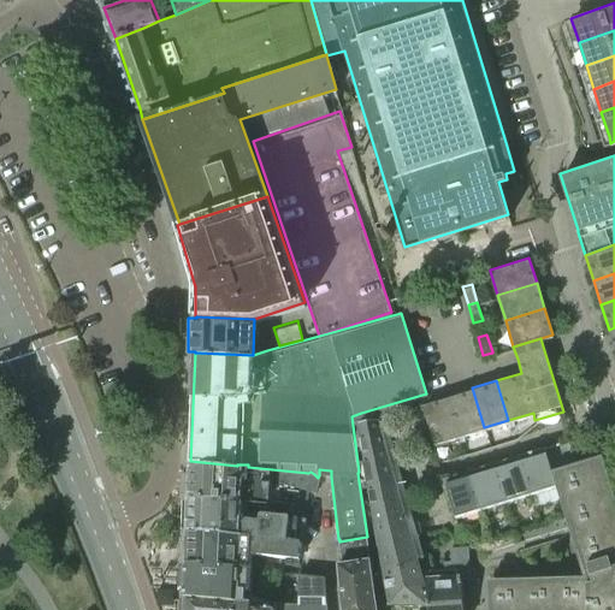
[(472,388),(448,395),(460,434),(484,427),(472,388)]
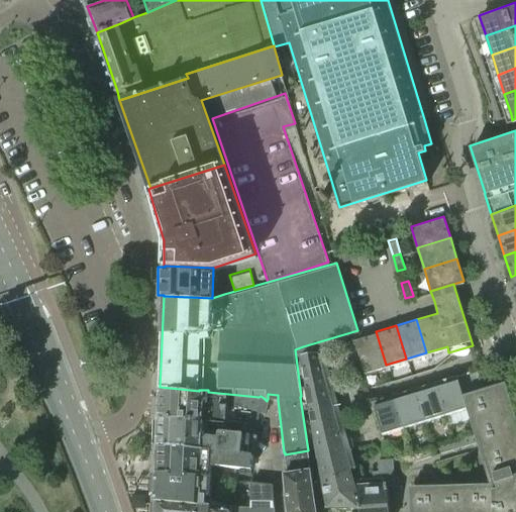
[(386,365),(376,331),(354,338),(365,371),(386,365)]
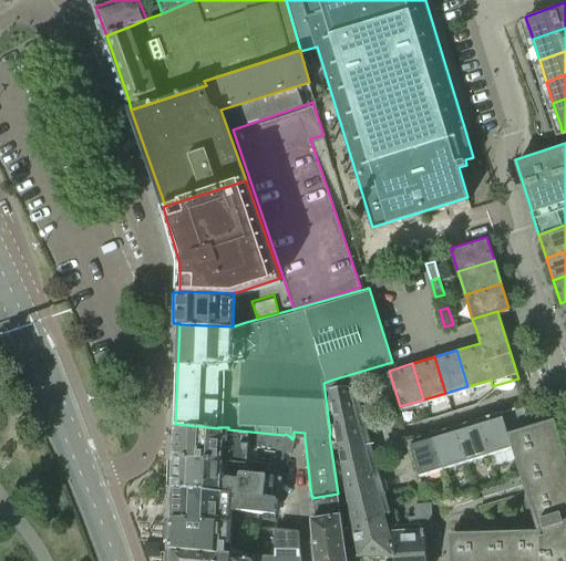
[(347,488),(352,518),(359,553),(394,553),(383,511),(389,510),(390,510),(356,390),(350,391),(348,384),(330,387),(337,427),(341,458),(347,488)]
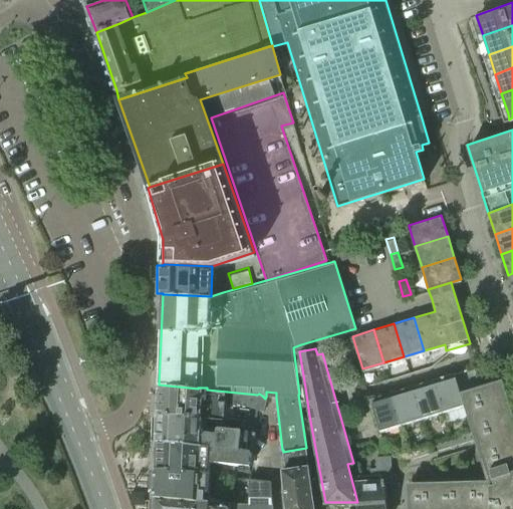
[(475,364),(433,377),(443,411),(469,403),(470,403),(466,390),(481,386),(481,385),(475,364)]
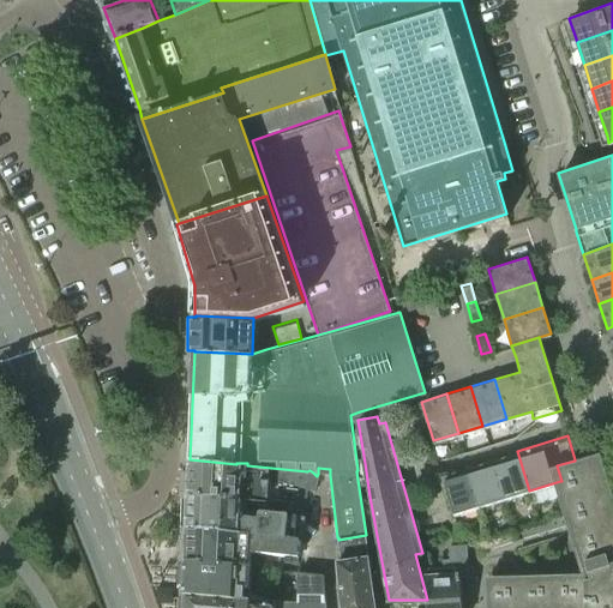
[(504,498),(529,491),(517,451),(492,458),(504,498)]
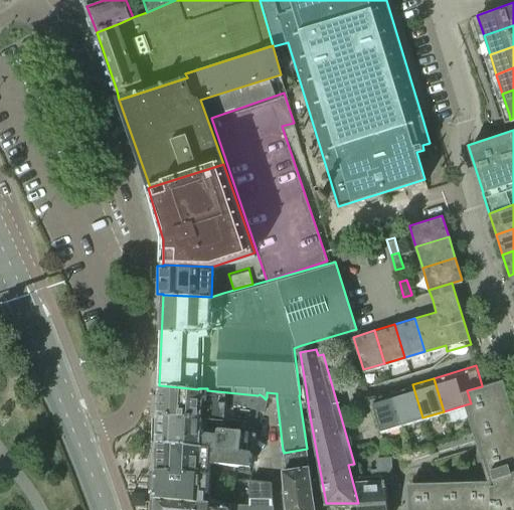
[(476,420),(513,409),(504,378),(482,385),(482,386),(467,390),(471,403),(470,403),(476,420)]
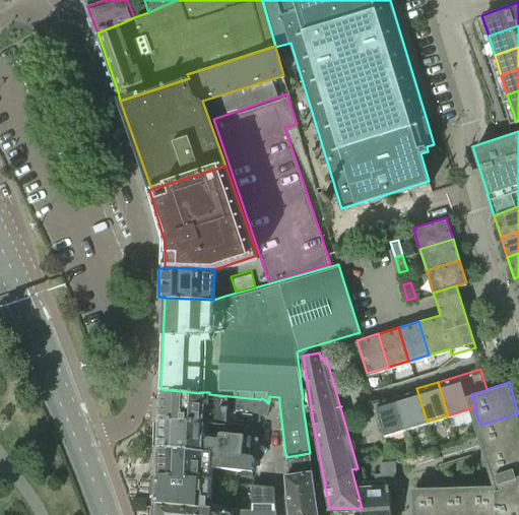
[(396,395),(406,428),(427,422),(416,388),(396,395)]
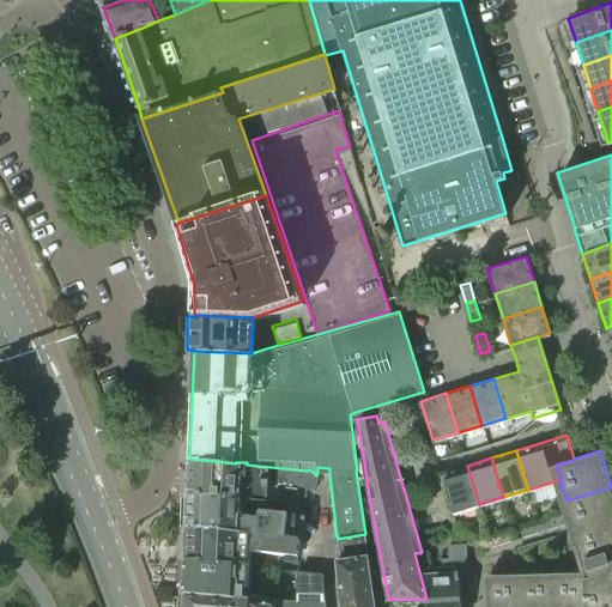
[(247,462),(236,462),(236,463),(189,459),(188,491),(238,496),(253,497),(304,503),(304,502),(307,486),(280,478),(271,477),(271,467),(247,465),(247,462)]
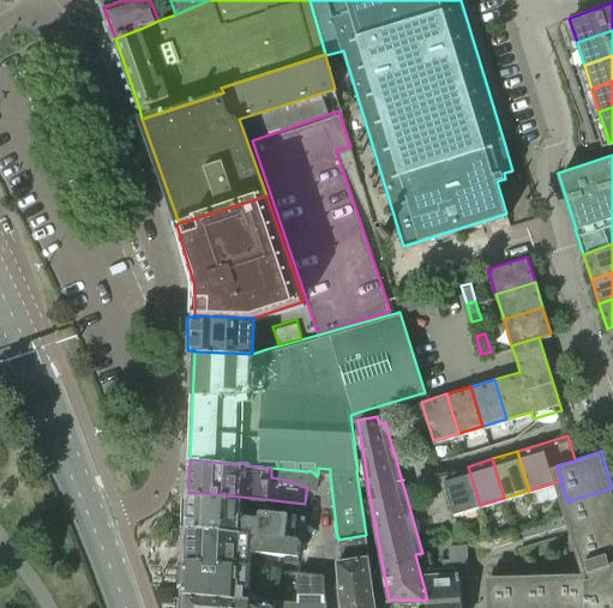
[(442,474),(454,513),(480,505),(468,467),(442,474)]
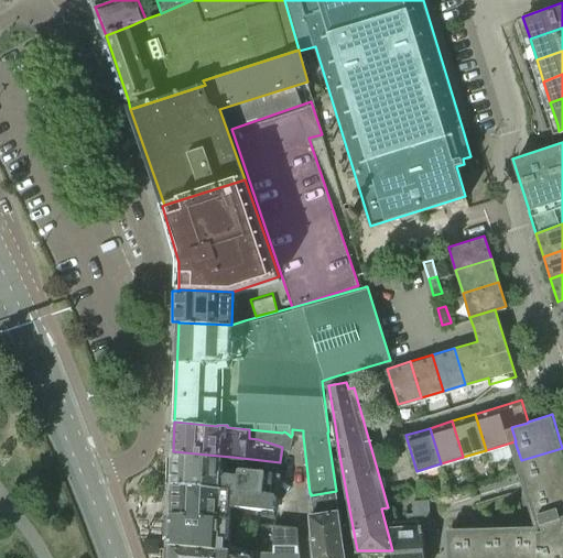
[(288,448),(291,437),(288,434),(284,431),(282,433),(249,429),(249,438),(258,439),(282,447),(288,448)]
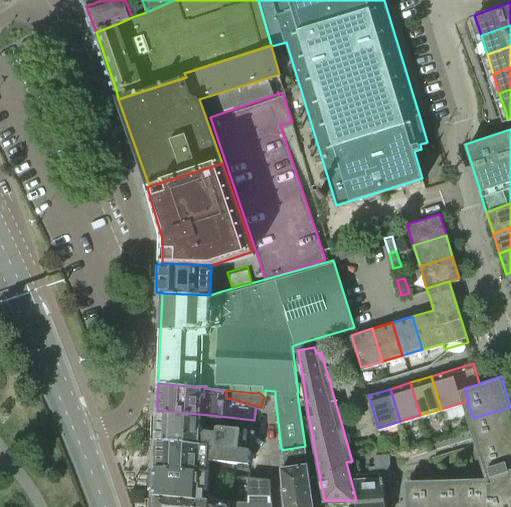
[(510,410),(510,407),(473,418),(482,448),(510,439),(510,410)]
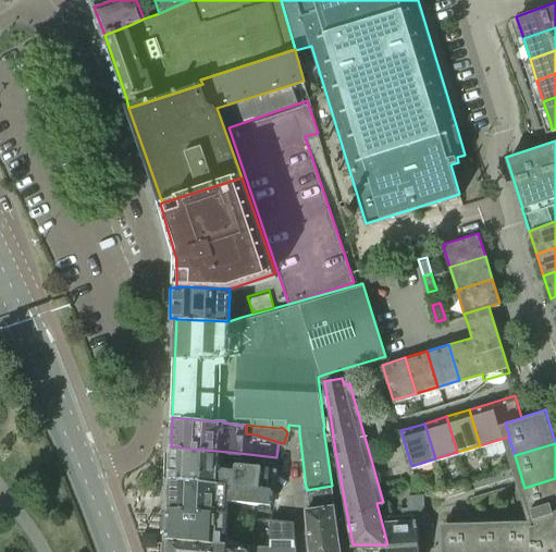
[(219,451),(217,451),(171,446),(170,477),(267,488),(268,488),(270,465),(237,463),(236,463),(235,464),(235,468),(224,467),(222,467),(221,469),(221,482),(217,481),(219,451)]
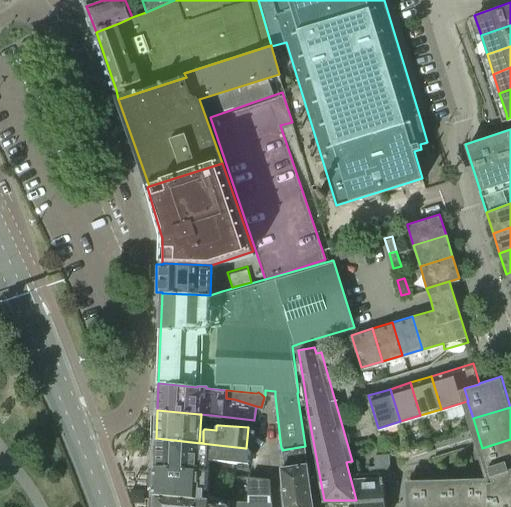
[(452,432),(454,440),(472,435),(470,427),(452,432)]
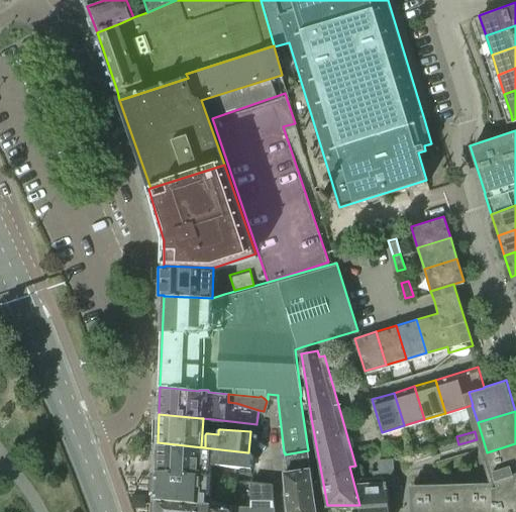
[(440,449),(458,444),(456,436),(438,442),(440,449)]
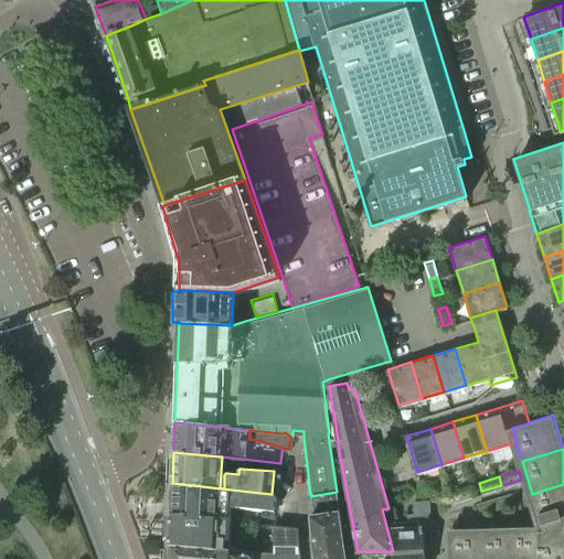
[(269,508),(270,494),(172,483),(171,514),(226,518),(231,518),(230,519),(274,524),(275,508),(269,508)]
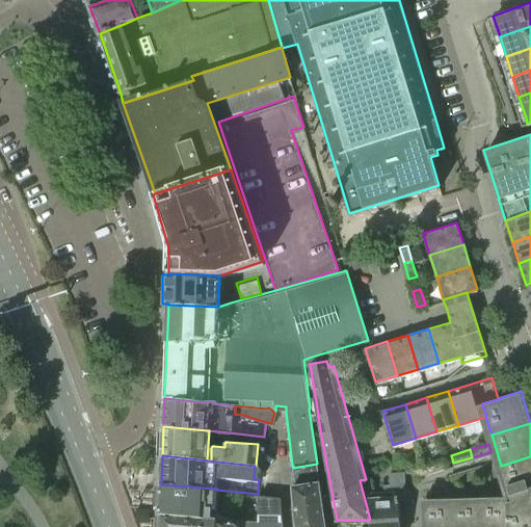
[(530,456),(501,466),(511,501),(530,495),(530,456)]
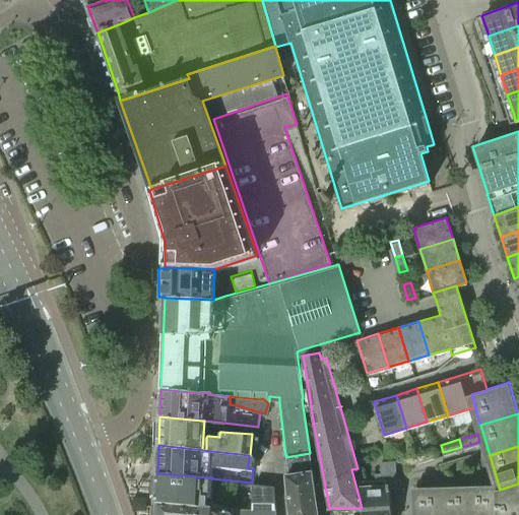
[(415,453),(417,460),(433,456),(431,448),(415,453)]
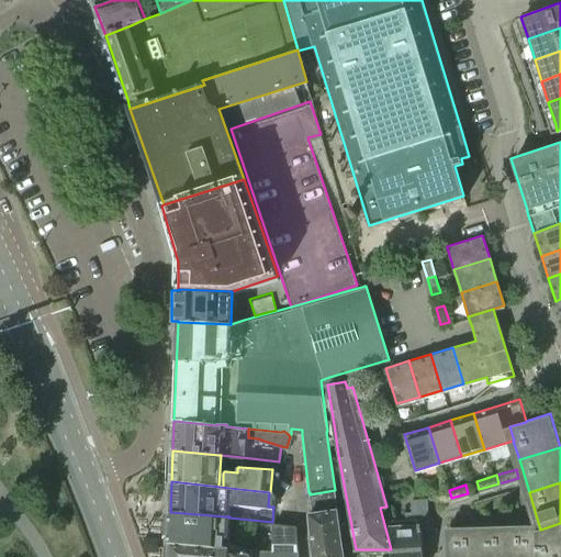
[(338,509),(335,490),(310,494),(312,513),(310,513),(313,556),(344,556),(337,509),(338,509)]
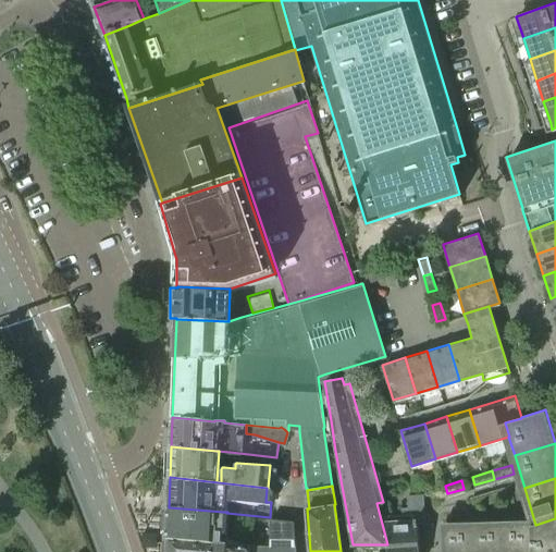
[(431,499),(447,493),(445,486),(428,490),(431,499)]
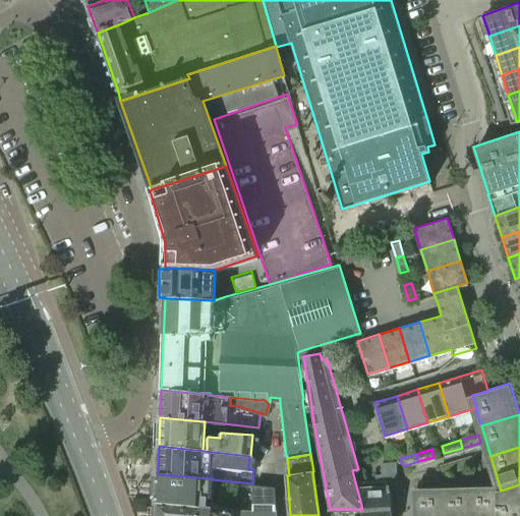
[(360,480),(362,509),(362,515),(392,515),(391,486),(397,485),(395,460),(381,461),(382,472),(376,473),(377,479),(360,480)]
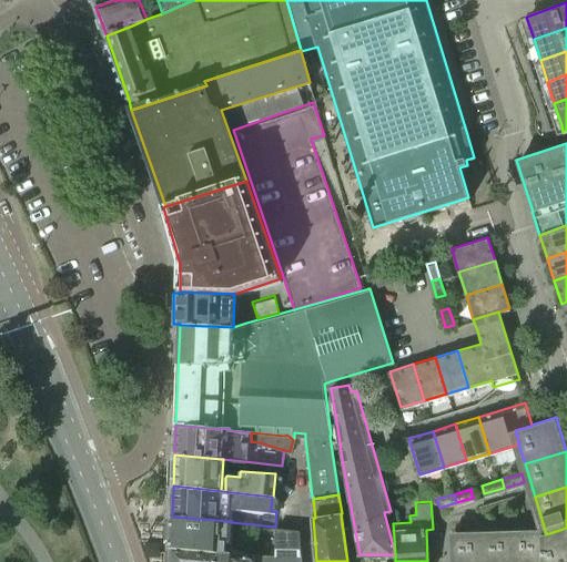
[(172,539),(172,545),(226,551),(228,542),(231,542),(231,522),(232,521),(228,521),(172,517),(172,518),(165,517),(165,539),(172,539)]
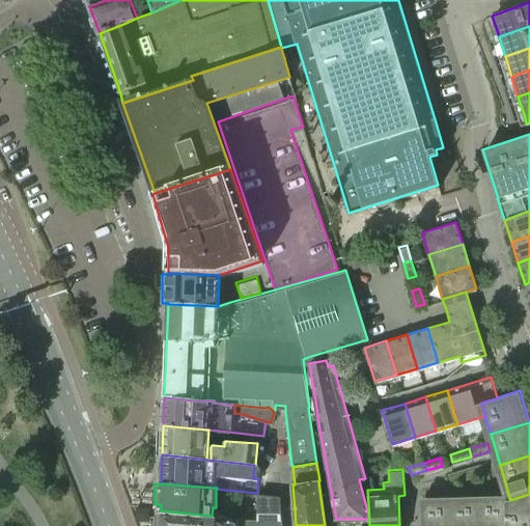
[(257,493),(256,519),(281,520),(280,495),(257,493)]
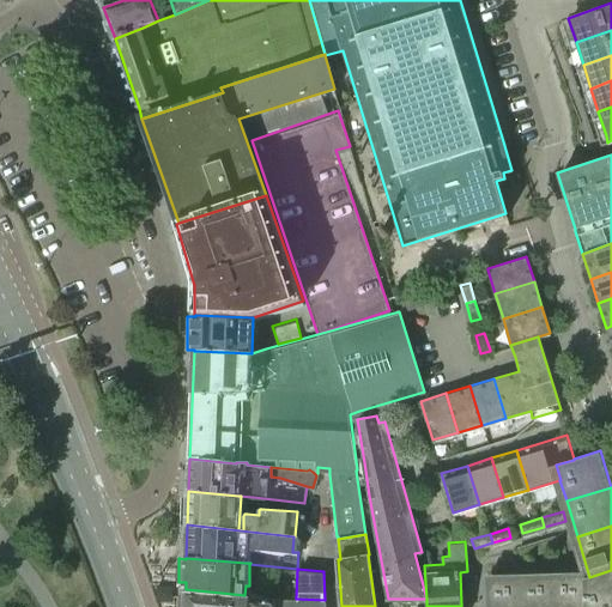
[(588,606),(611,606),(611,570),(589,577),(588,606)]
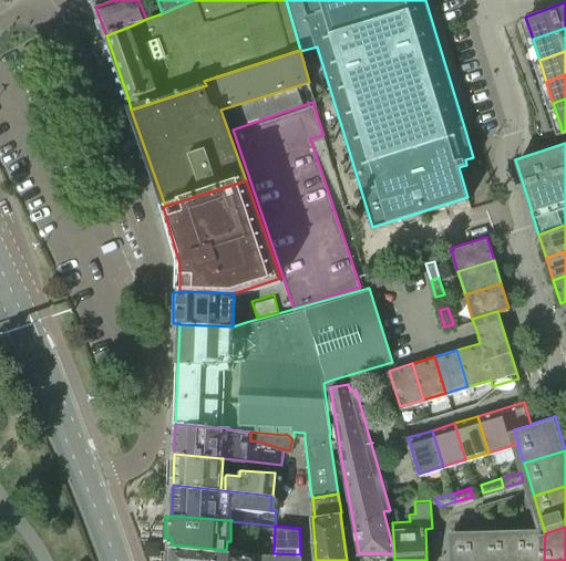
[(544,560),(545,533),(511,534),(511,560),(544,560)]
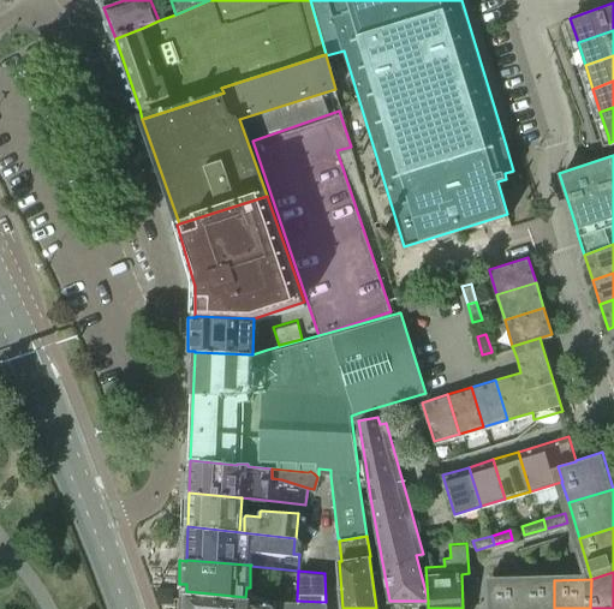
[(554,608),(554,580),(520,581),(522,608),(554,608)]
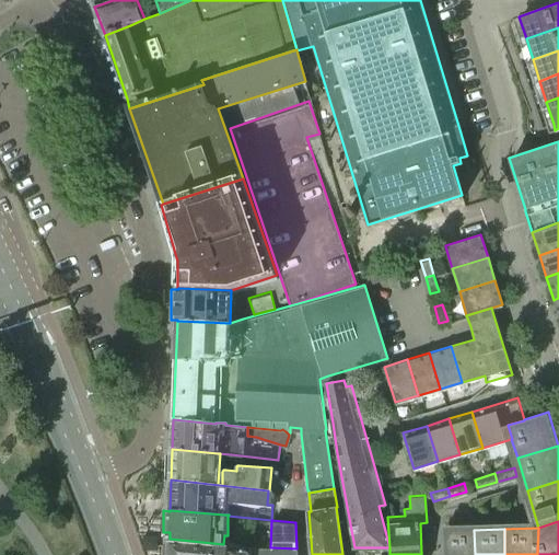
[(475,554),(474,530),(443,531),(443,554),(475,554)]
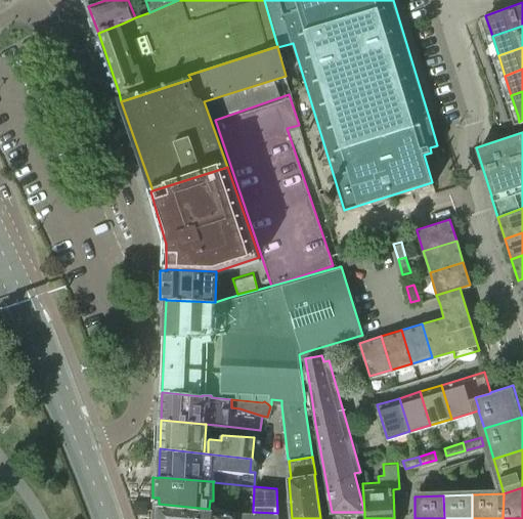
[(214,510),(209,509),(159,504),(158,518),(231,518),(232,516),(214,516),(214,510)]
